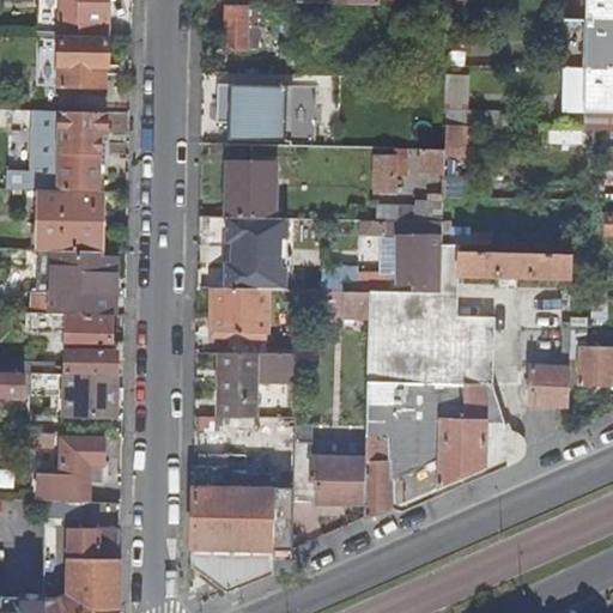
[(60,0),(60,36),(108,36),(108,0),(60,0)]
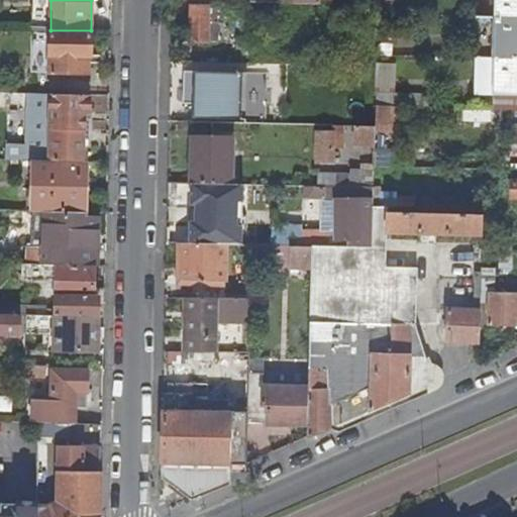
[(378,0),(379,4),(378,35),(393,35),(394,0),(378,0)]
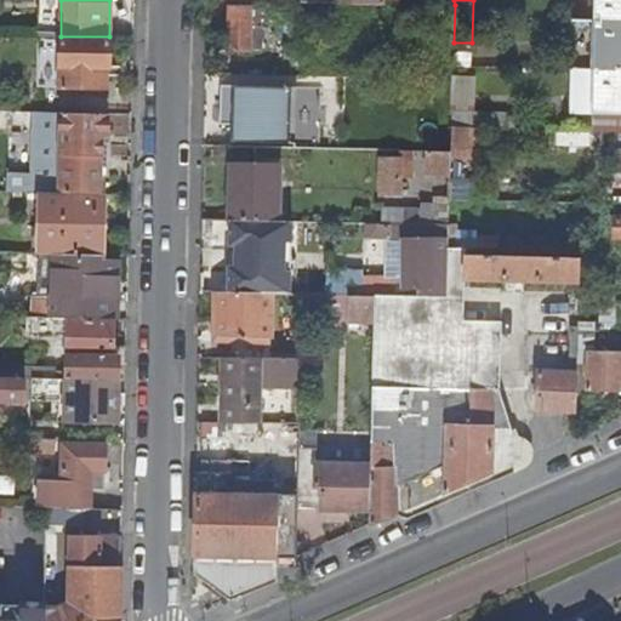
[(592,102),(592,112),(620,112),(620,0),(594,0),(594,20),(574,20),(571,102),(592,102)]
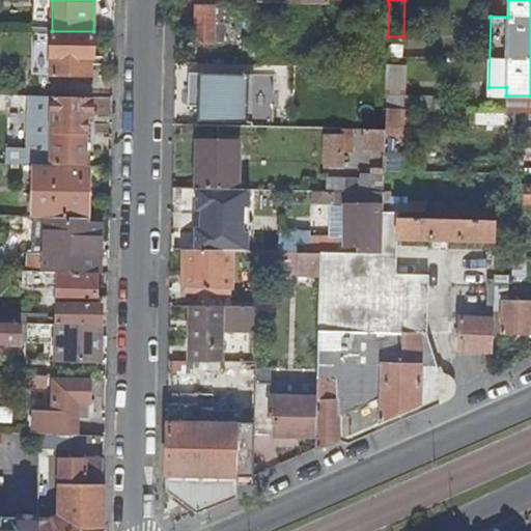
[(255,2),(254,11),(271,11),(271,2),(255,2)]
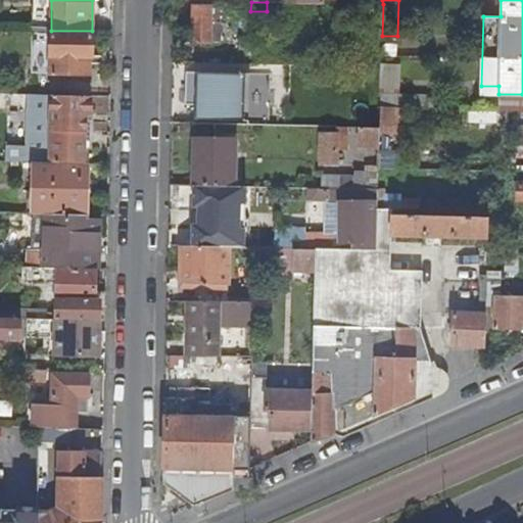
[(195,7),(193,42),(211,42),(212,22),(212,7),(195,7)]
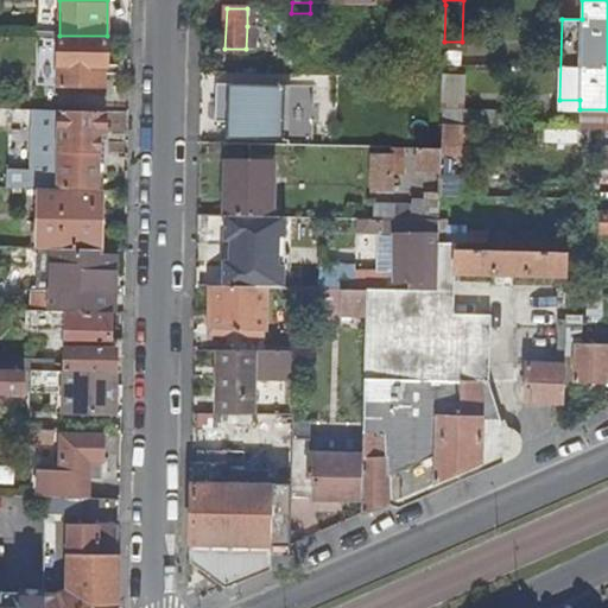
[(247,26),(246,49),(258,49),(259,26),(247,26)]
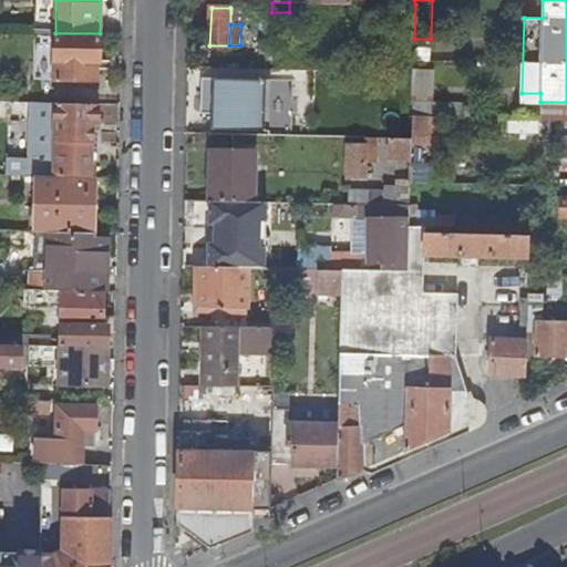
[(57,38),(55,80),(96,81),(98,63),(100,62),(100,38),(57,38)]
